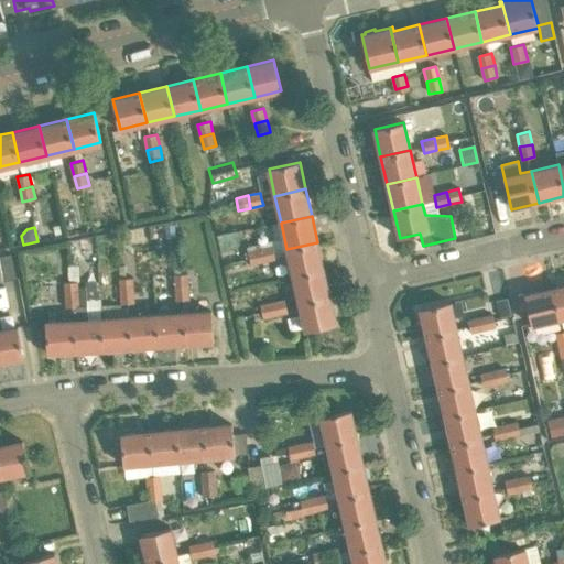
[(224,246),(237,243),(234,228),(221,229),(224,246)]
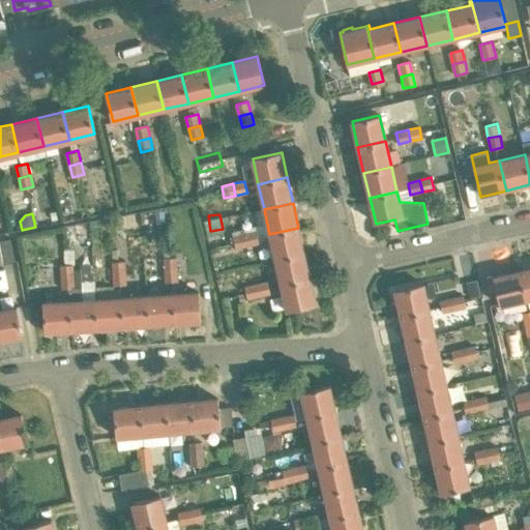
[(298,228),(269,234),(275,260),(304,253),(298,228)]
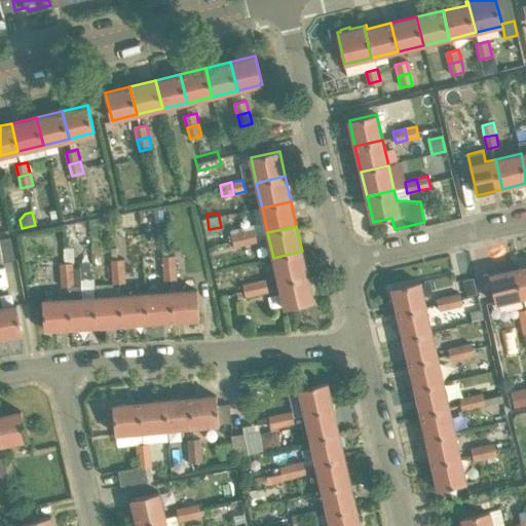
[(257,241),(255,235),(254,229),(242,232),(245,243),(257,241)]
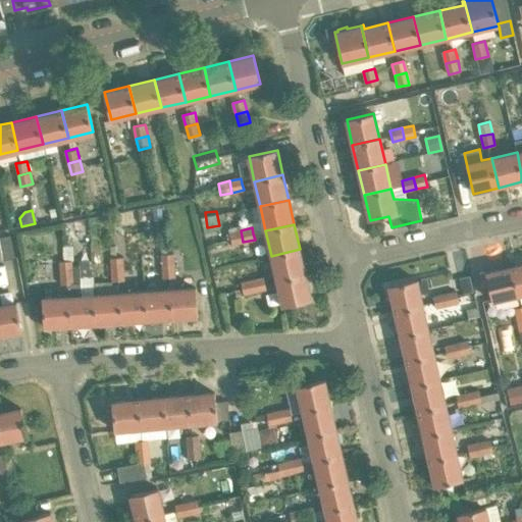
[(243,242),(241,230),(229,232),(231,245),(243,242)]
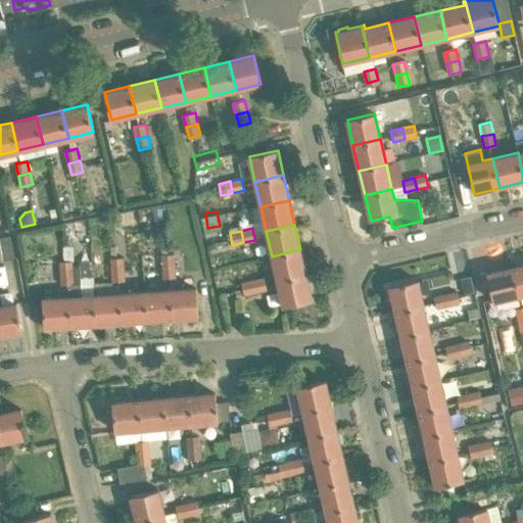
[(0,260),(3,259),(3,262),(15,258),(11,235),(0,237),(0,260)]
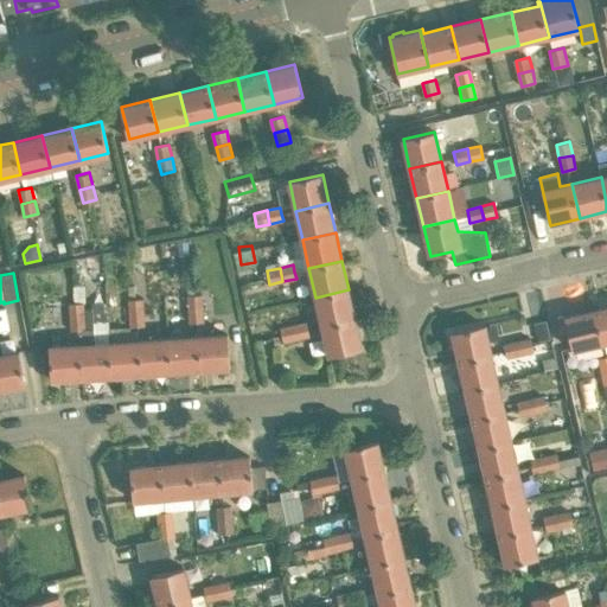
[(355,319),(349,289),(315,298),(321,326),(355,319)]
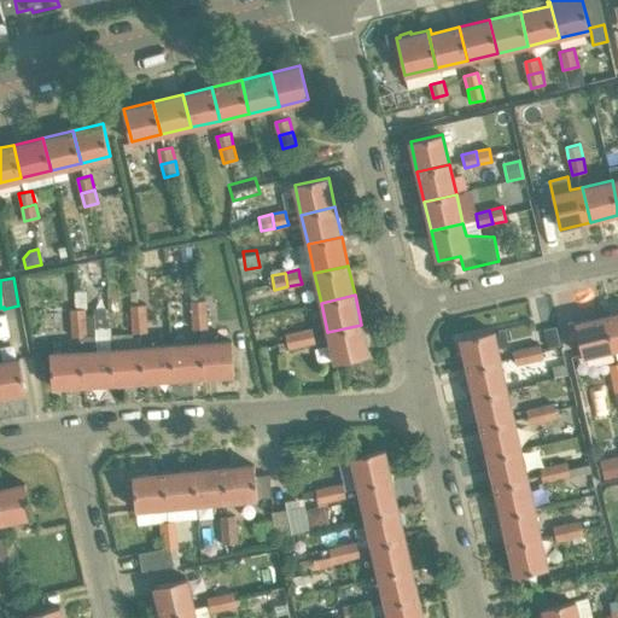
[(207,313),(205,299),(191,299),(192,314),(207,313)]
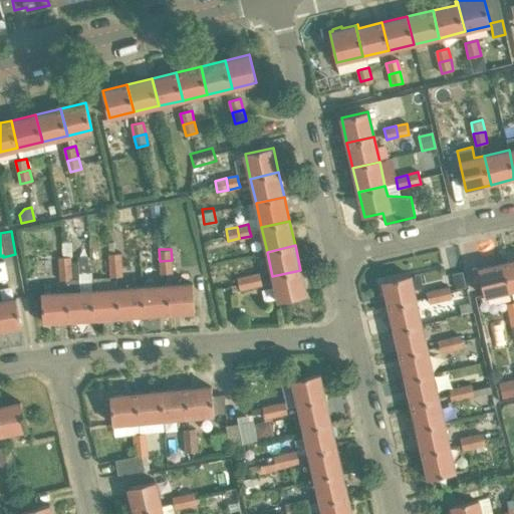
[(121,264),(120,252),(108,253),(109,265),(121,264)]
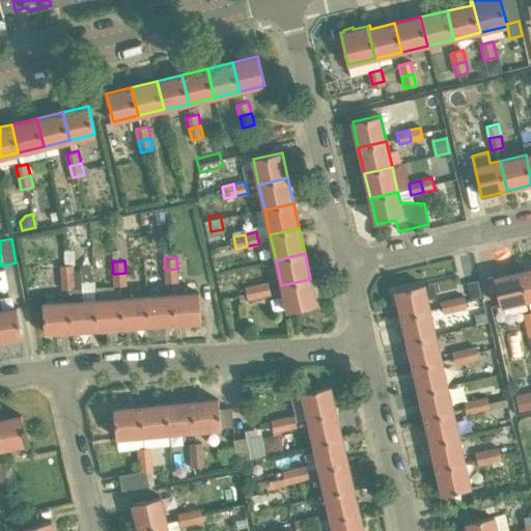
[(74,277),(73,266),(73,264),(60,266),(61,277),(74,277)]
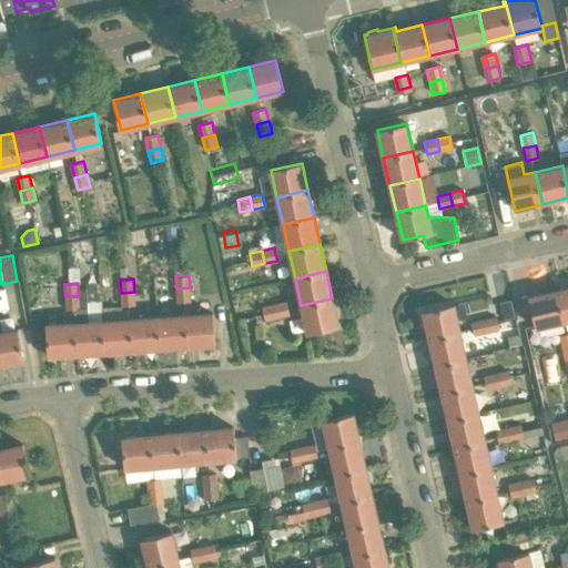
[(492,286),(495,308),(507,306),(503,285),(492,286)]
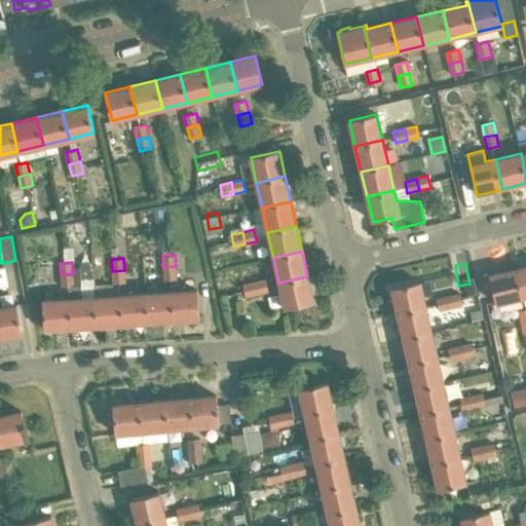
[(177,278),(176,266),(163,267),(164,278),(171,278),(177,278)]
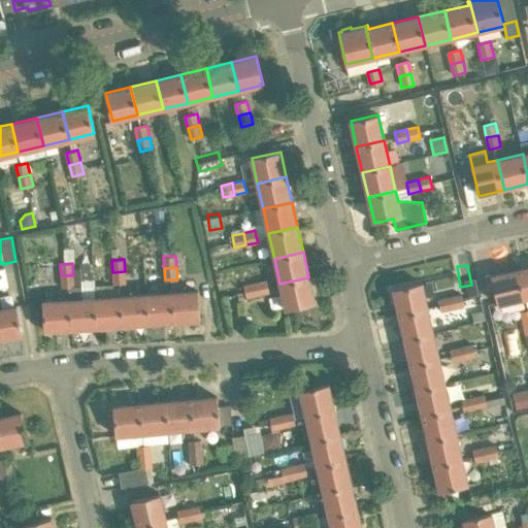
[(527,267),(517,270),(524,298),(527,297),(527,267)]
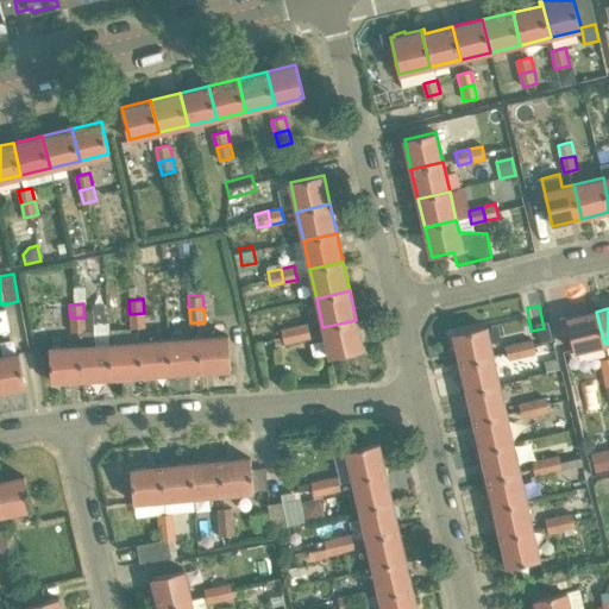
[(604,344),(596,312),(567,319),(575,351),(604,344)]
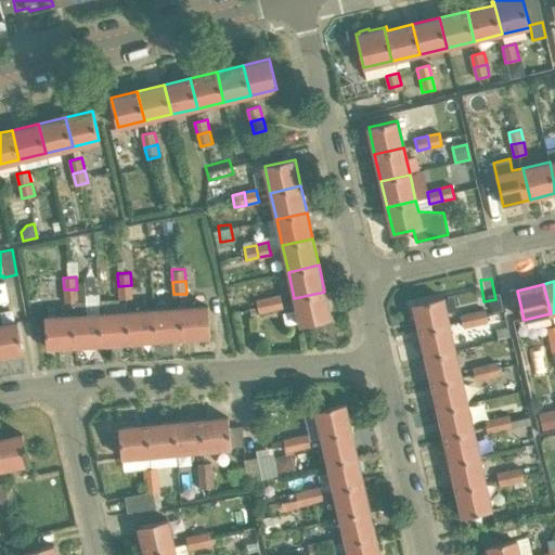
[(132,297),(131,285),(118,286),(119,298),(132,297)]
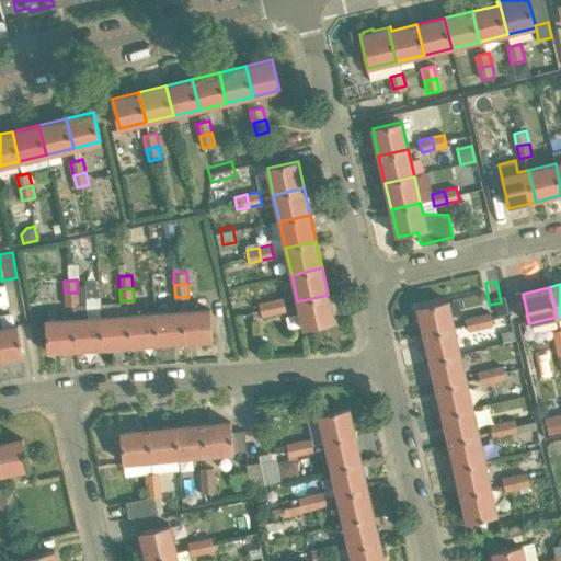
[(79,305),(78,293),(65,293),(66,306),(72,306),(79,305)]
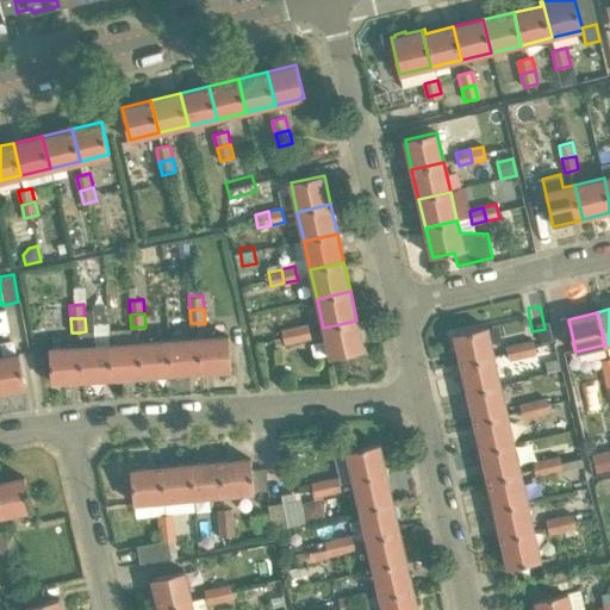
[(363,349),(356,321),(323,328),(330,358),(363,349)]
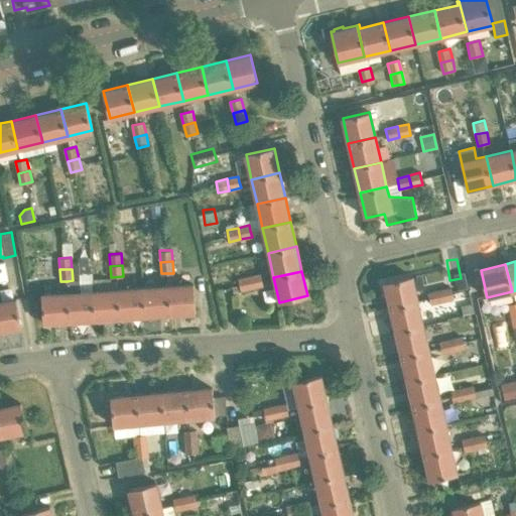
[(196,312),(194,283),(178,284),(177,272),(173,273),(167,273),(168,285),(170,314),(196,312)]
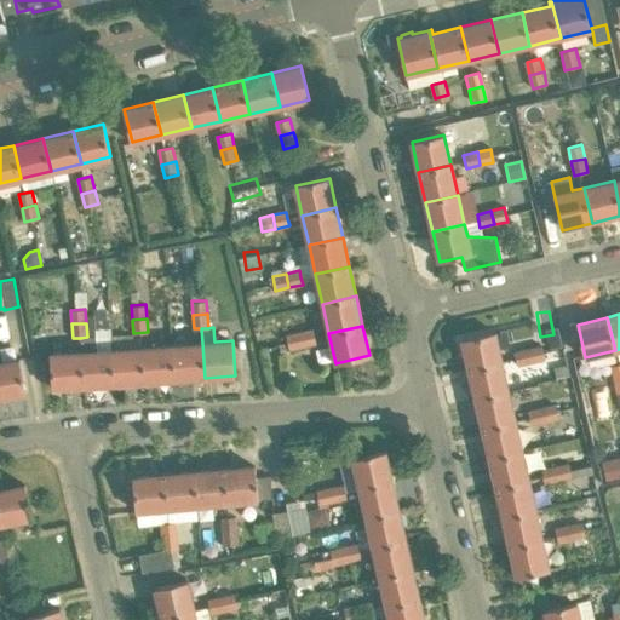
[(316,343),(313,329),(299,332),(302,346),(316,343)]
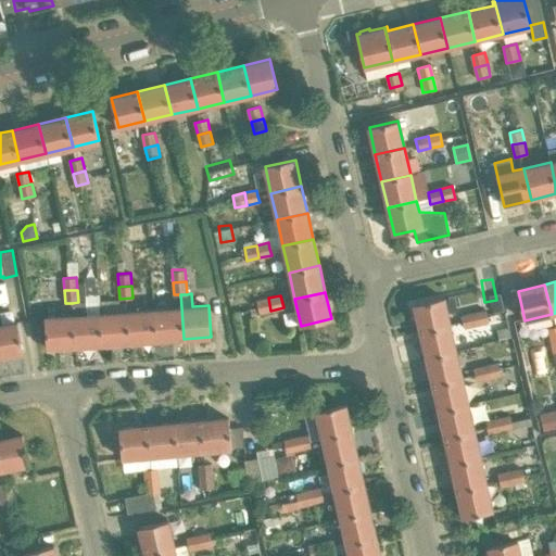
[(270,311),(268,298),(256,301),(258,313),(270,311)]
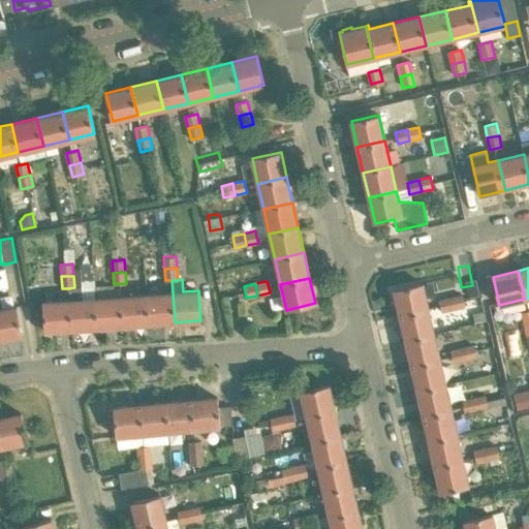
[(400,315),(428,309),(422,283),(394,289),(400,315)]
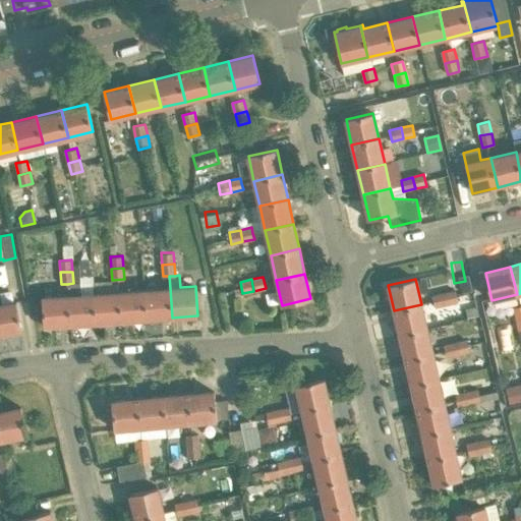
[(96,323),(94,294),(81,295),(80,283),(73,283),(67,284),(70,325),(96,323)]
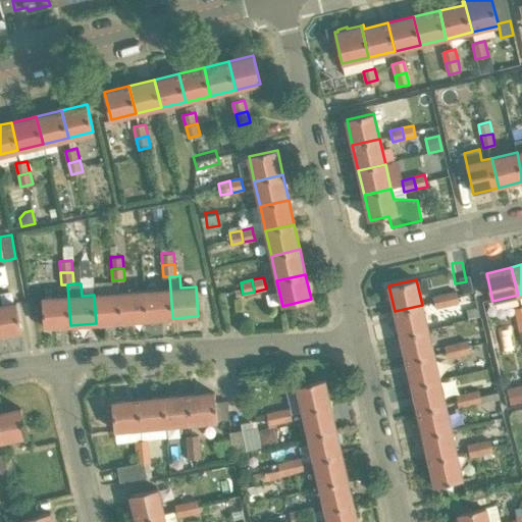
[(473,292),(471,283),(466,285),(462,292),(463,294),(473,292)]
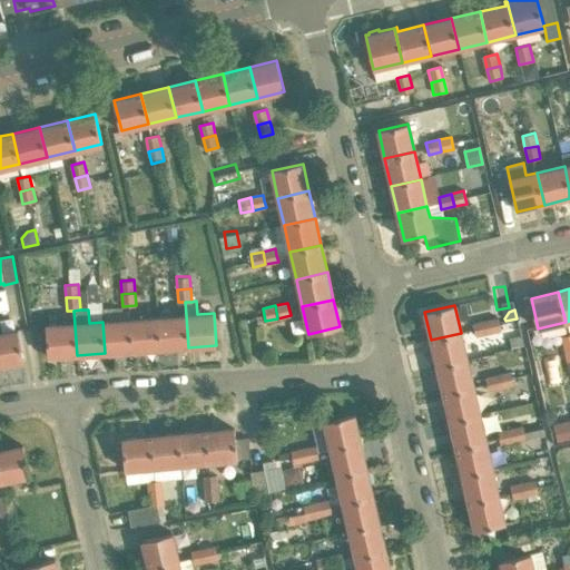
[(74,311),(67,311),(45,313),(48,357),(77,355),(74,311)]
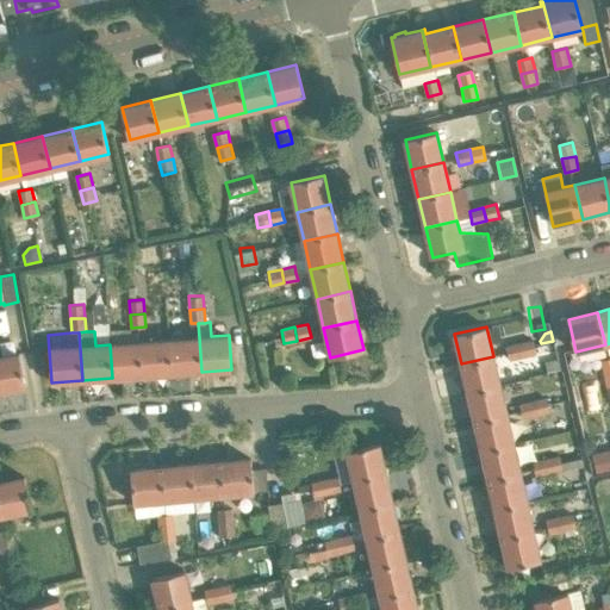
[(199,337),(169,340),(172,373),(201,372),(199,337)]
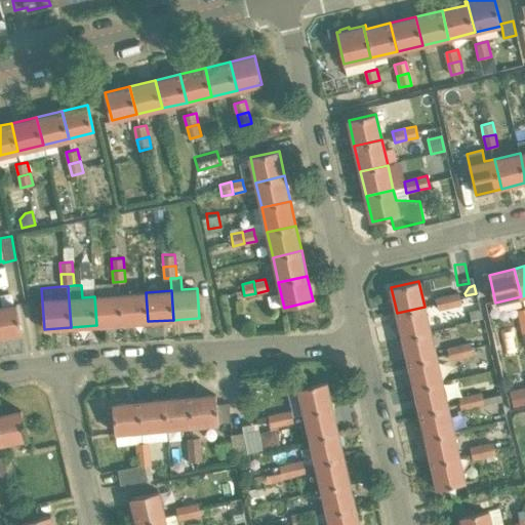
[(148,321),(146,292),(120,294),(122,323),(148,321)]
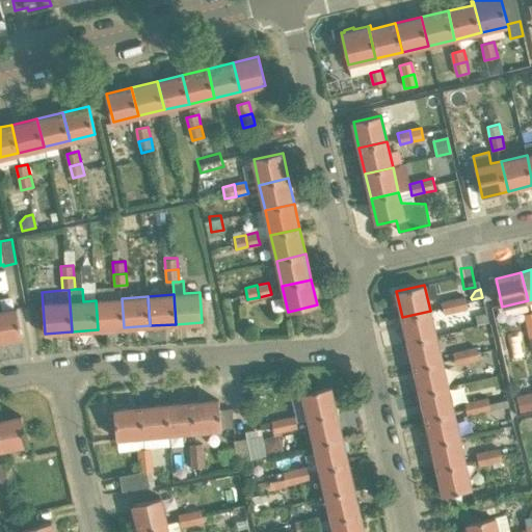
[(455,312),(467,309),(464,297),(452,299),(455,312)]
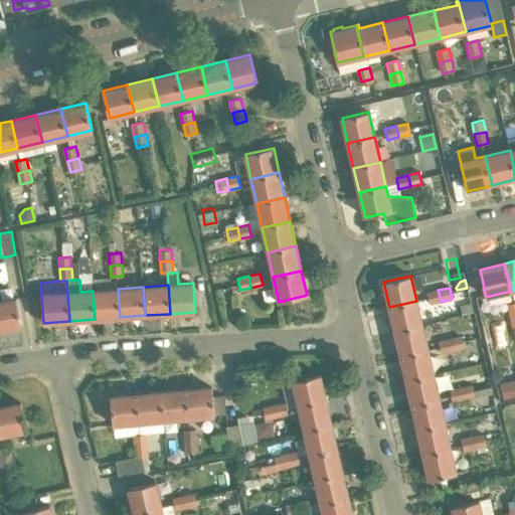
[(120,317),(118,289),(93,291),(95,319),(120,317)]
